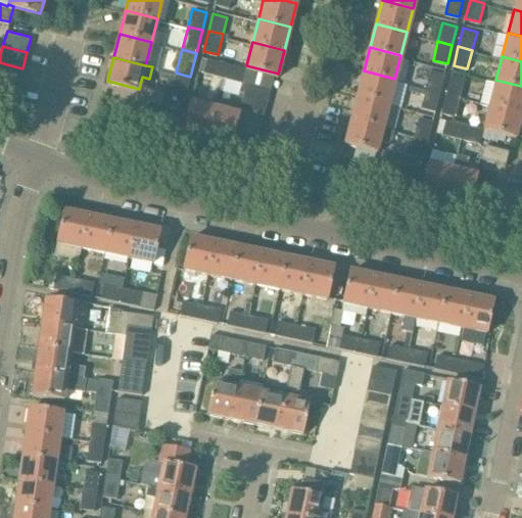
[(223,77),(227,62),(207,57),(203,72),(223,77)]
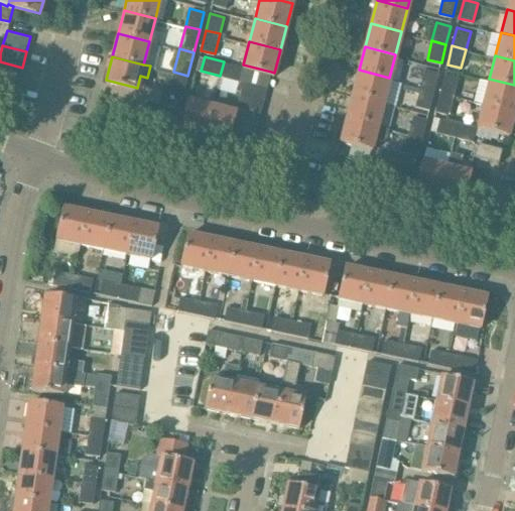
[(22,68),(0,61),(0,79),(18,84),(22,68)]
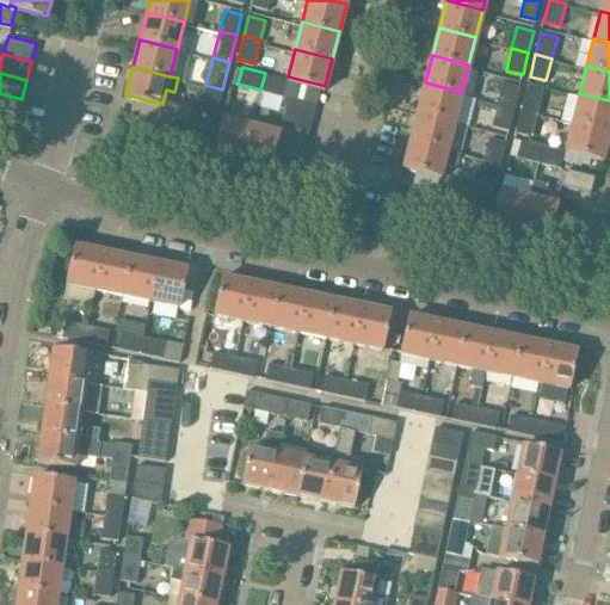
[(287,79),(265,73),(260,90),(283,96),(287,79)]
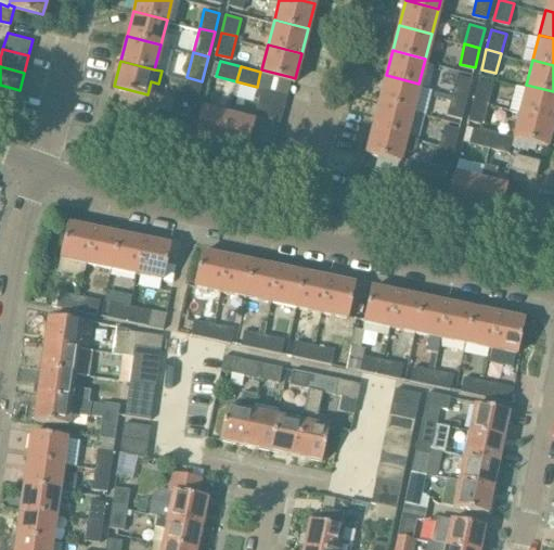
[(456,74),(452,94),(467,98),(473,78),(456,74)]
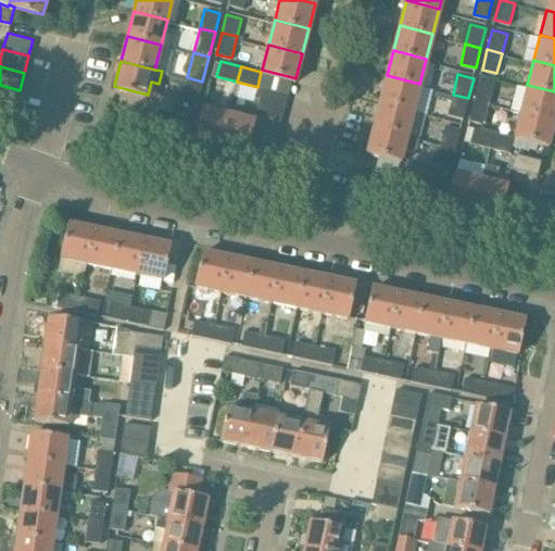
[(380,100),(413,109),(419,84),(387,75),(380,100)]
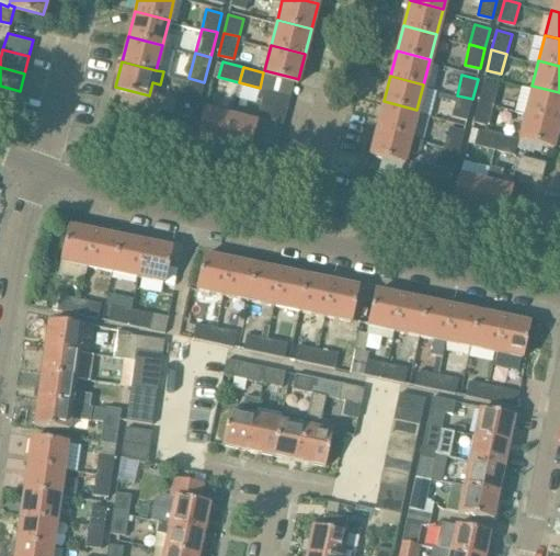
[(195,117),(204,82),(189,78),(187,83),(181,82),(173,112),(195,117)]
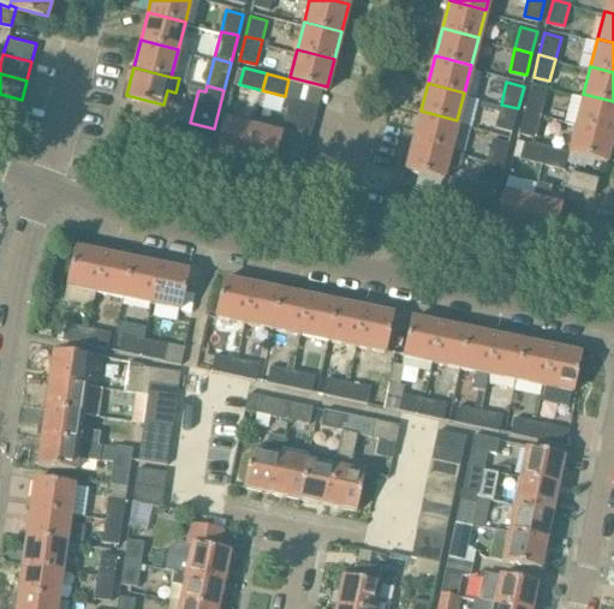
[(525,109),(542,114),(548,93),(530,88),(525,109)]
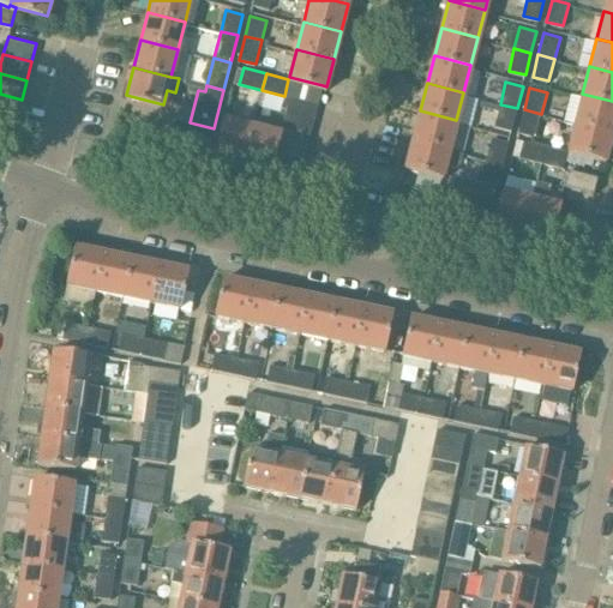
[(290,96),(287,108),(316,115),(319,101),(290,94),(290,96)]
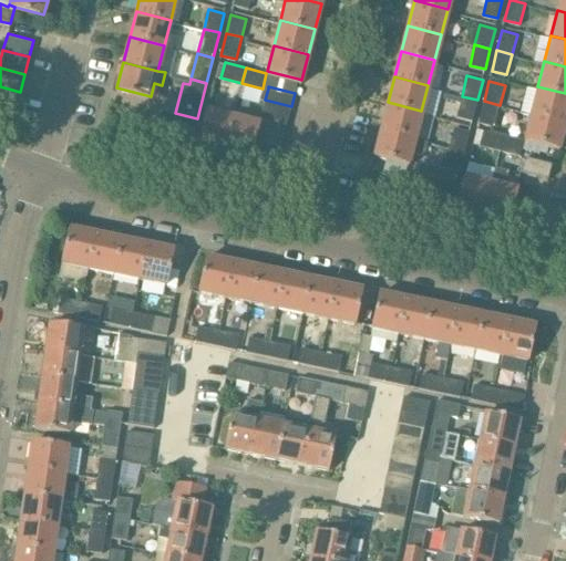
[(565,93),(537,86),(531,112),(565,121),(565,93)]
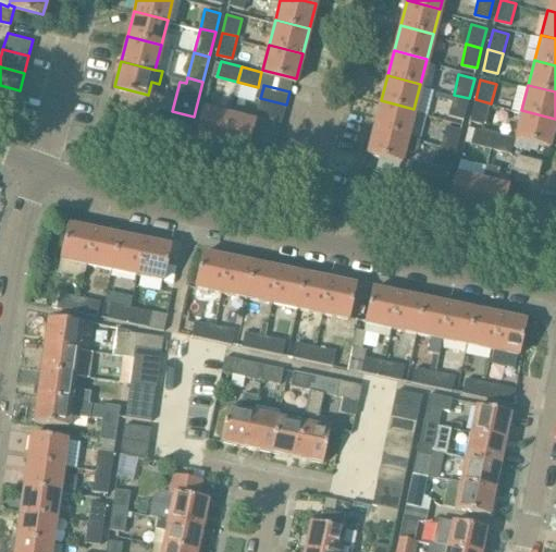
[(469,98),(454,95),(448,114),(464,119),(469,98)]
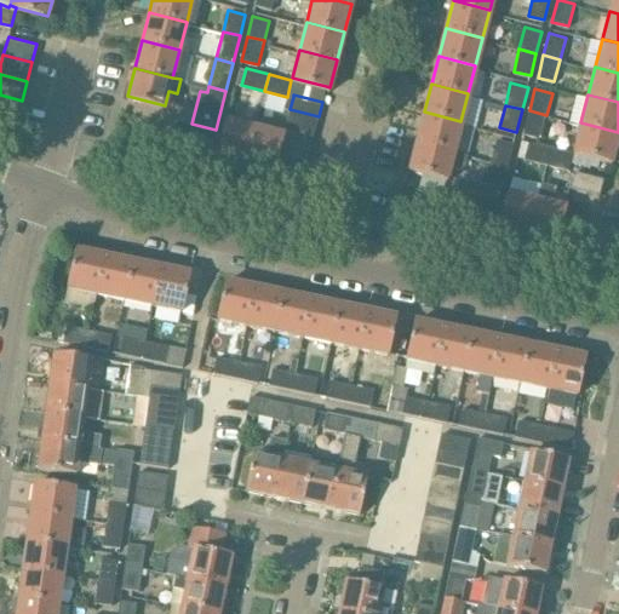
[(315,131),(319,116),(290,109),(286,122),(315,131)]
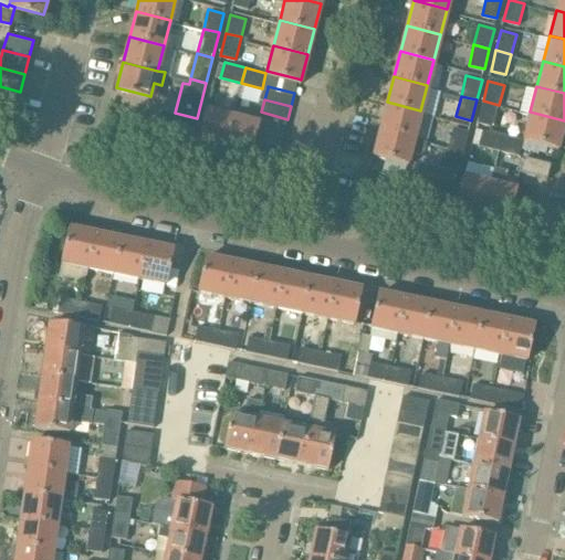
[(499,105),(483,101),(478,120),(494,124),(499,105)]
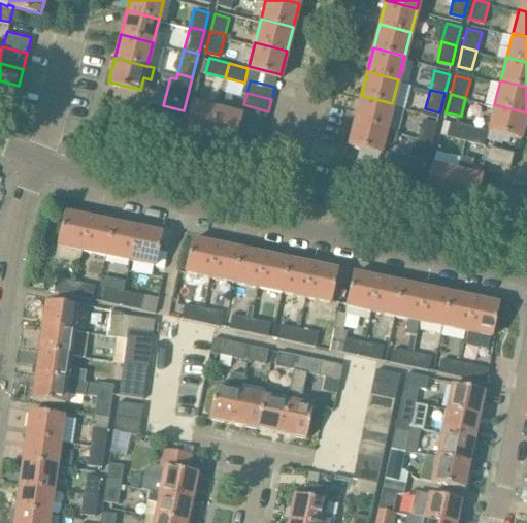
[(387,127),(392,103),(361,95),(355,119),(387,127)]
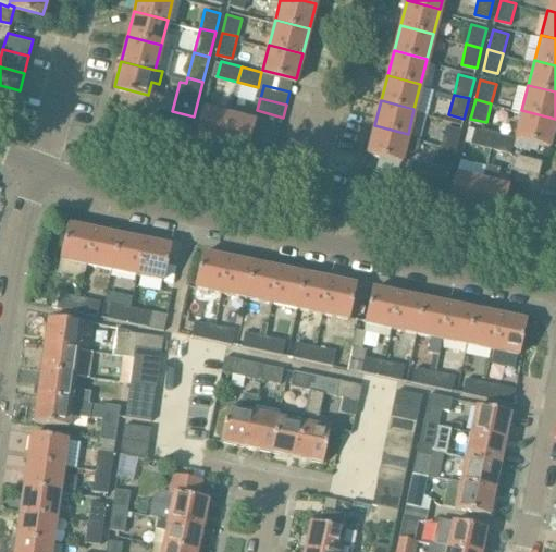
[(220,146),(230,106),(218,102),(215,109),(202,106),(197,127),(163,119),(158,136),(195,145),(196,140),(220,146)]
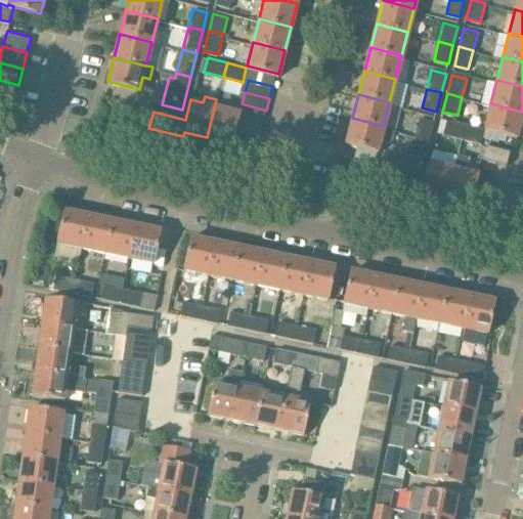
[(232,141),(235,128),(238,116),(240,112),(228,109),(229,102),(216,99),(207,137),(231,143),(232,141)]
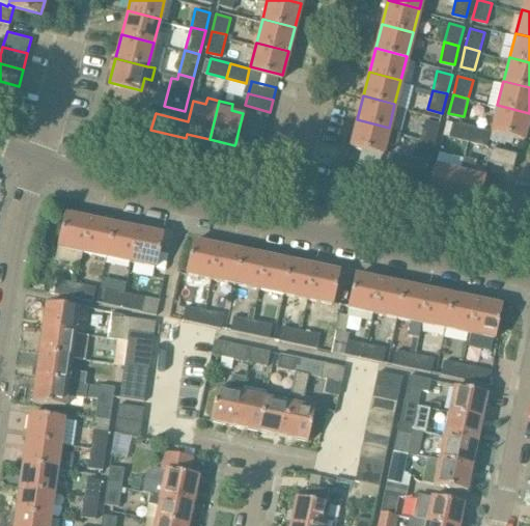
[(266,125),(270,112),(245,105),(243,113),(242,117),(266,125)]
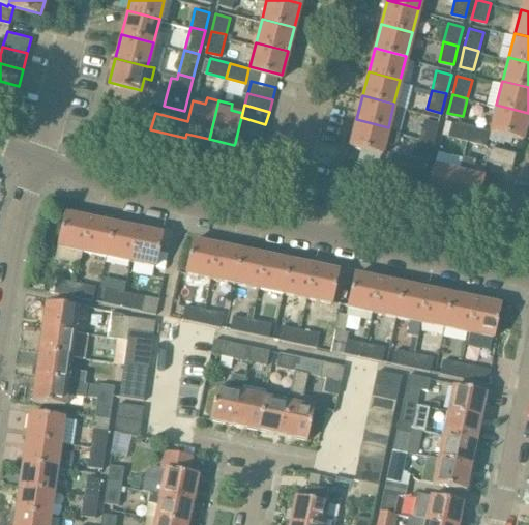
[(528,113),(496,105),(490,128),(523,138),(528,117),(528,113)]
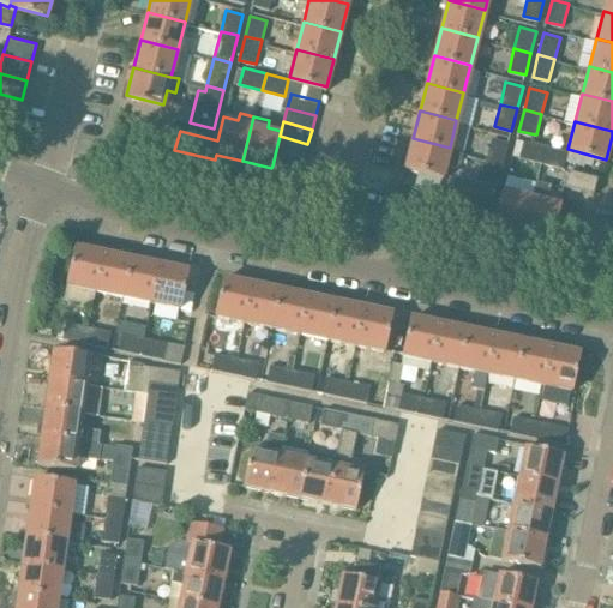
[(304,158),(307,144),(280,136),(276,150),(304,158)]
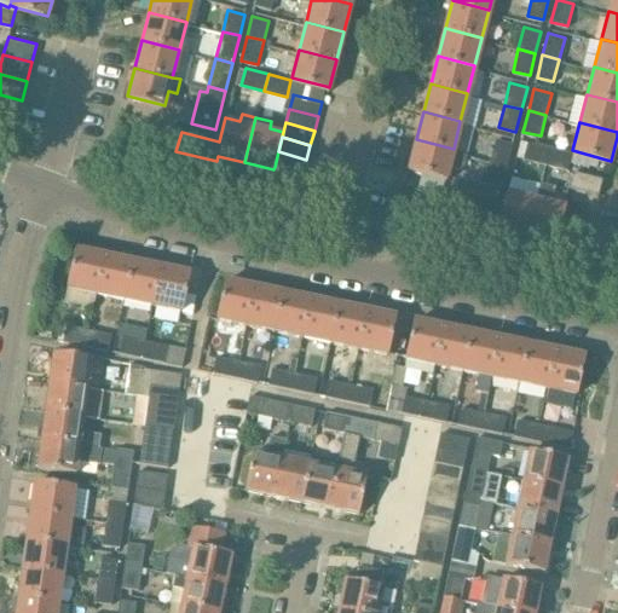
[(491,158),(507,163),(513,142),(496,138),(491,158)]
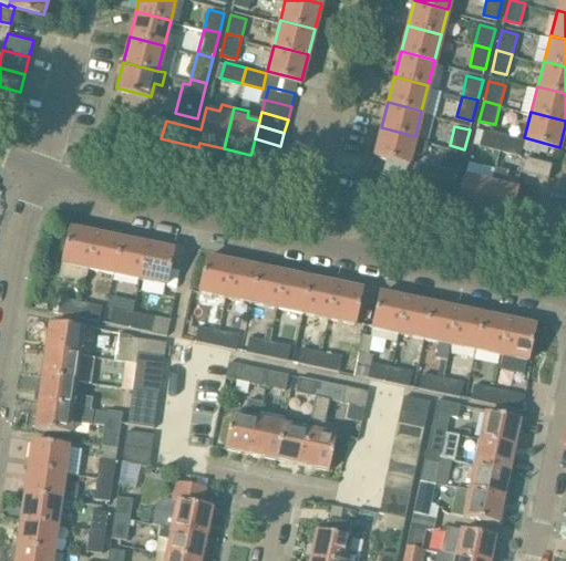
[(415,136),(381,127),(374,154),(409,163),(411,149),(424,153),(429,139),(415,136)]
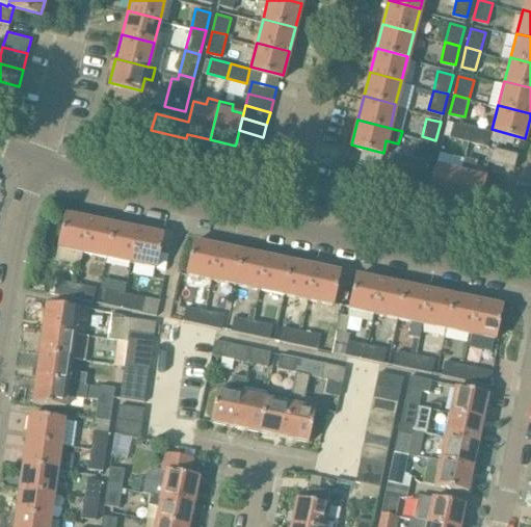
[(468,140),(472,126),(453,122),(450,135),(468,140)]
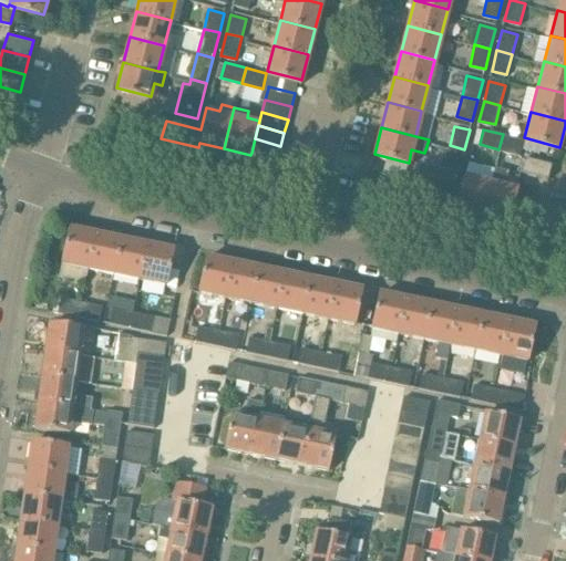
[(503,134),(498,149),(520,154),(524,138),(503,134)]
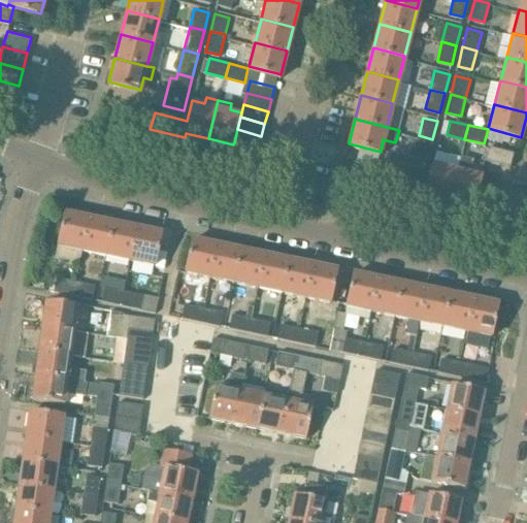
[(261,136),(237,129),(234,142),(258,149),(261,136)]
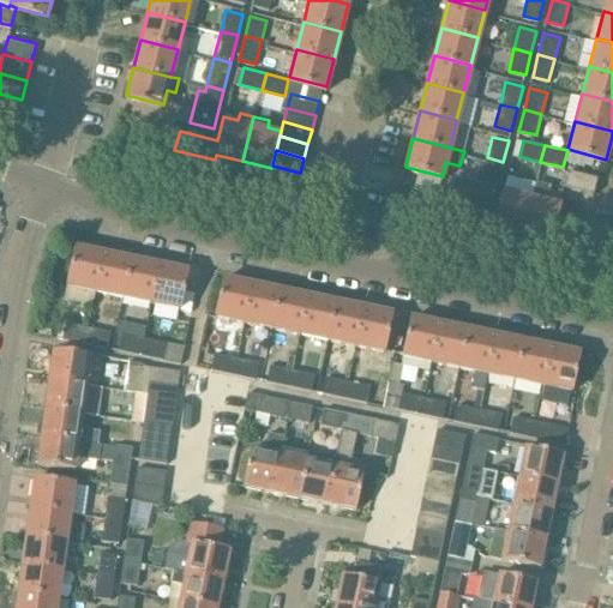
[(503,162),(487,157),(481,181),(457,175),(452,193),(493,203),(503,162)]
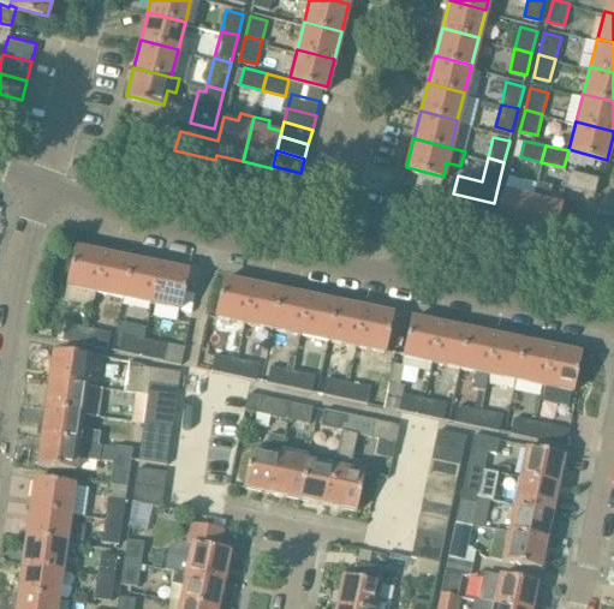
[(598,178),(570,169),(565,185),(595,192),(598,178)]
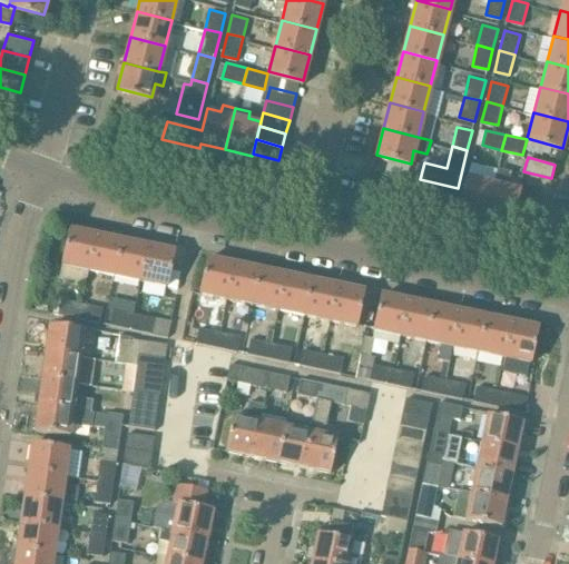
[(468,175),(459,209),(484,216),(497,167),(471,160),(468,175)]
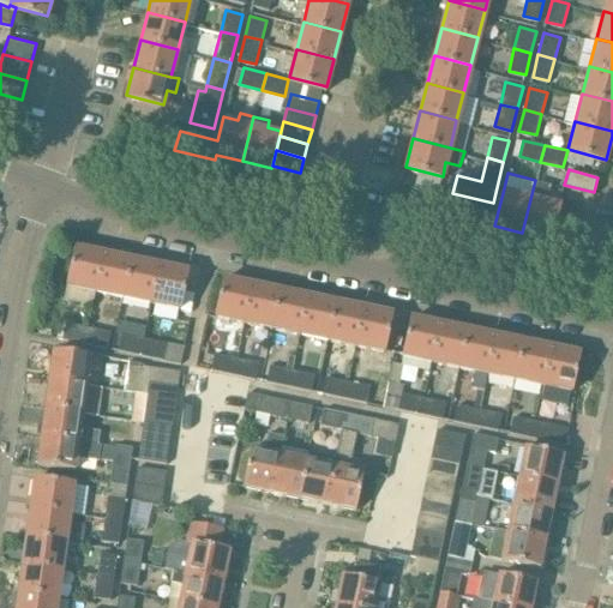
[(535,180),(522,233),(551,240),(560,203),(547,199),(551,184),(535,180)]
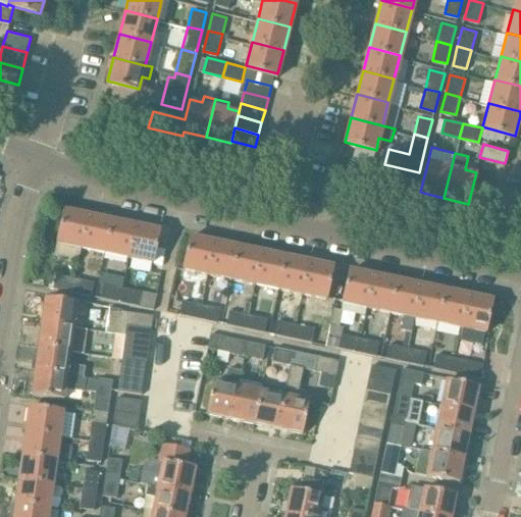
[(80,257),(82,245),(89,213),(64,208),(55,253),(80,257)]
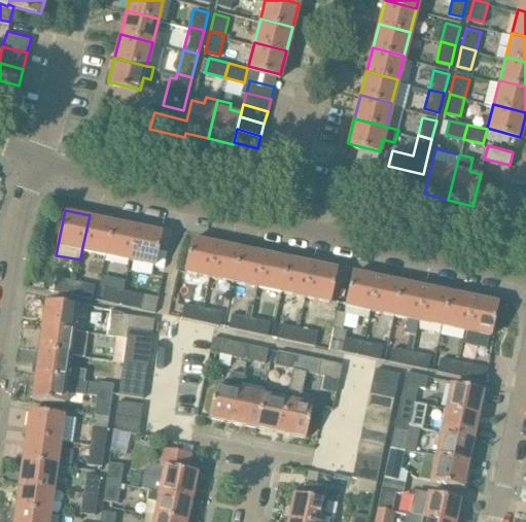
[(82,247),(106,252),(113,219),(90,215),(82,247)]
